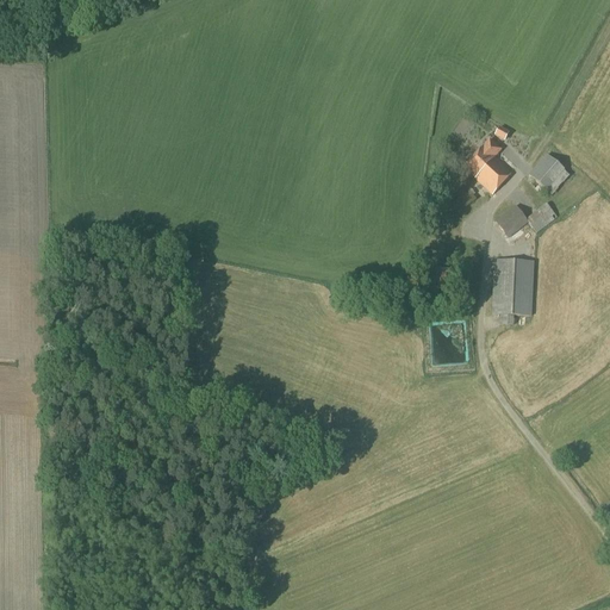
[(498,128),(493,136),(504,142),(509,134),(498,128)]
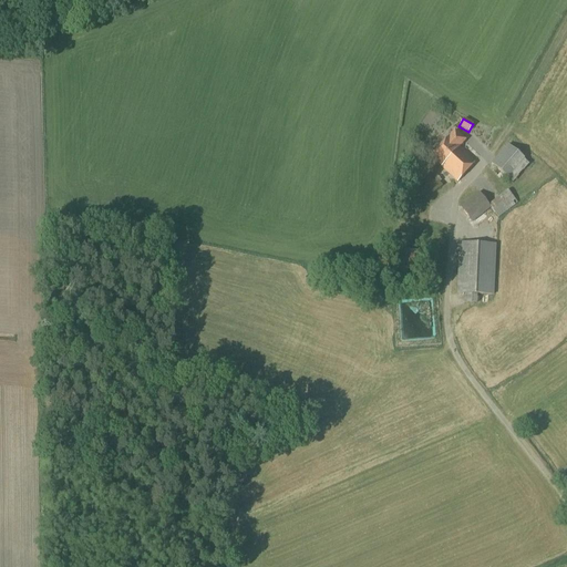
[(456,183),(474,163),(459,147),(464,141),(454,132),(431,157),(456,183)]
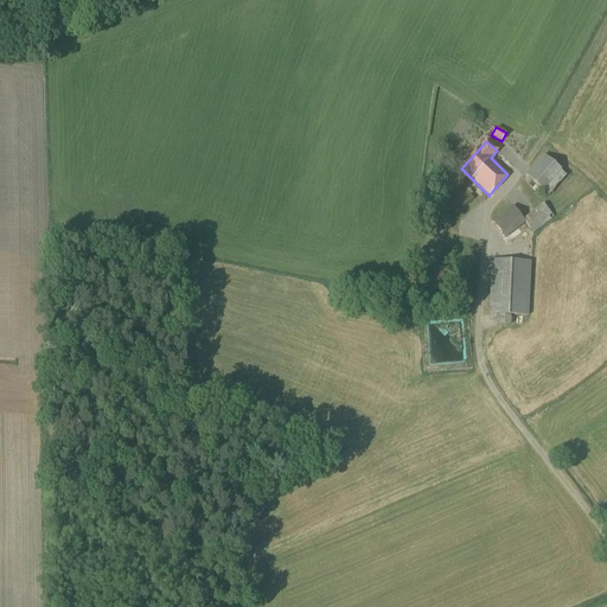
[(572,168),(549,148),(543,155),(542,155),(524,176),(549,197),(567,177),(566,176),(572,168)]
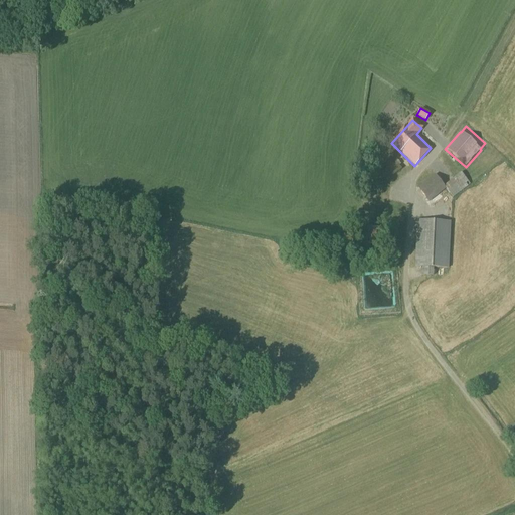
[(463,190),(470,185),(461,173),(454,178),(463,190)]
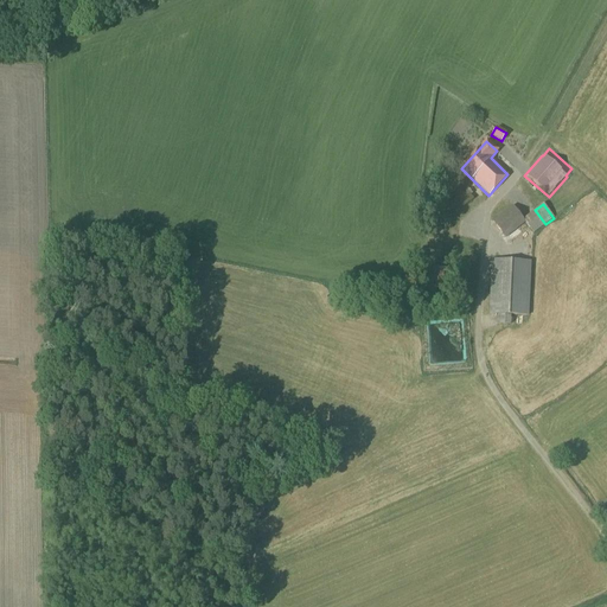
[(505,240),(525,223),(523,219),(512,206),(492,222),(505,240)]
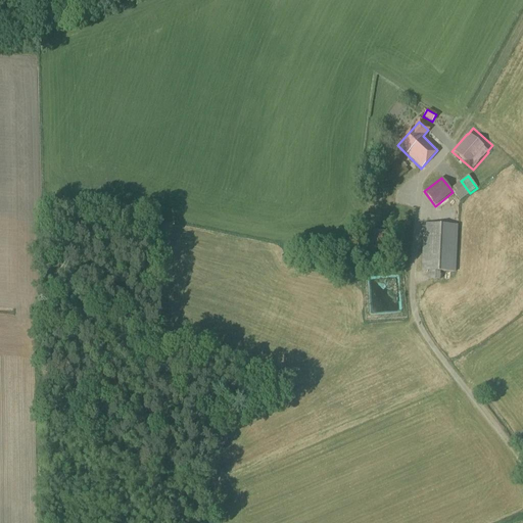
[(455,273),(458,226),(423,224),(421,272),(430,272),(430,280),(439,280),(439,272),(455,273)]
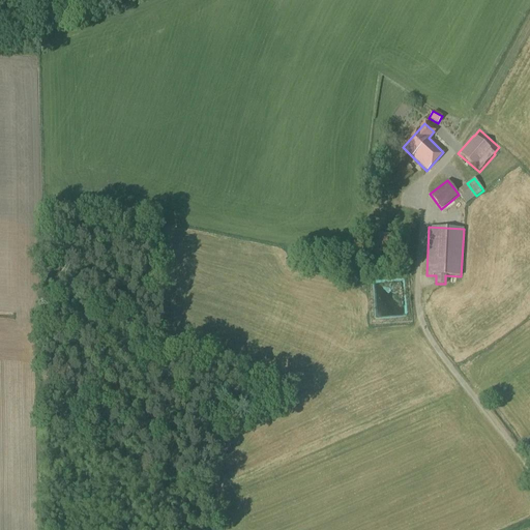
[(383,236),(379,253),(390,255),(394,238),(383,236)]
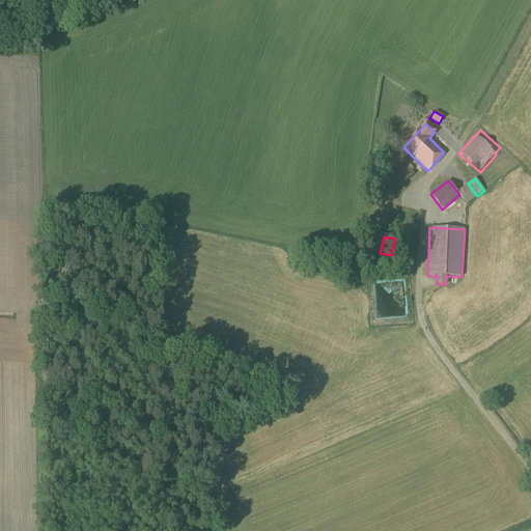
[(406,243),(403,254),(412,255),(414,244),(406,243)]
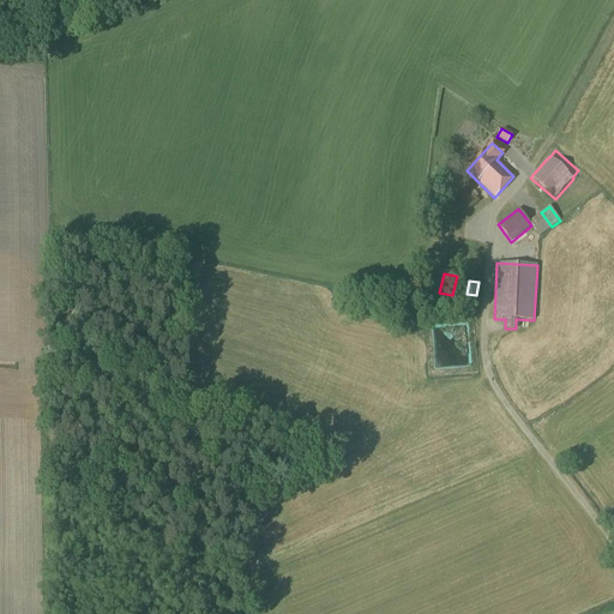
[(469,341),(469,324),(437,325),(437,342),(469,341)]
